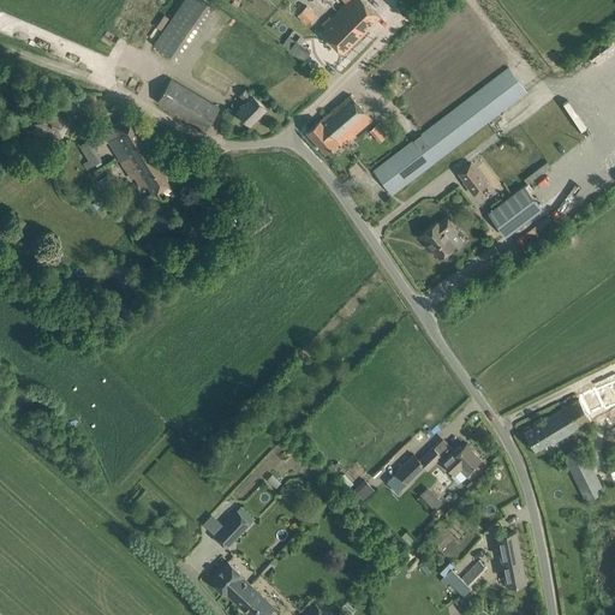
[(215,7),(204,0),(183,0),(153,43),(178,60),(215,7)]
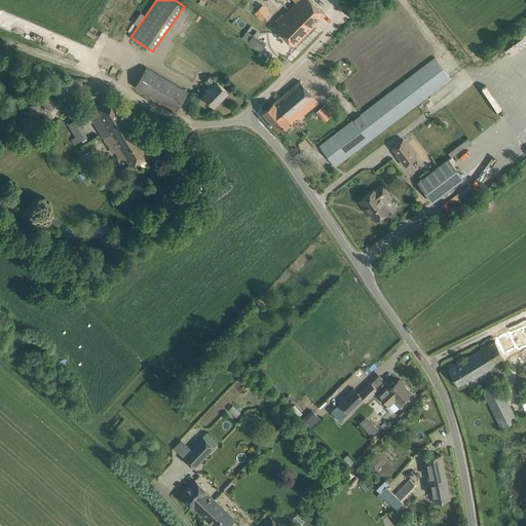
[(294,0),(296,2),(289,10),(299,20),(302,16),(312,27),(325,13),(310,0),(294,0)]
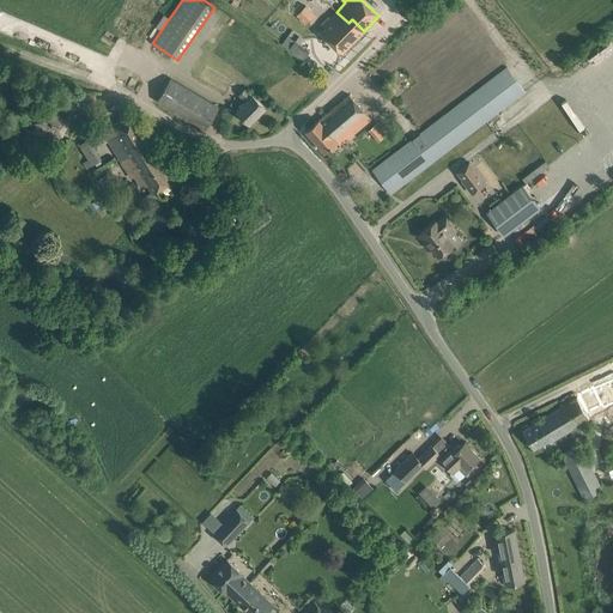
[(307,2),(297,12),(307,22),(316,12),(307,2)]
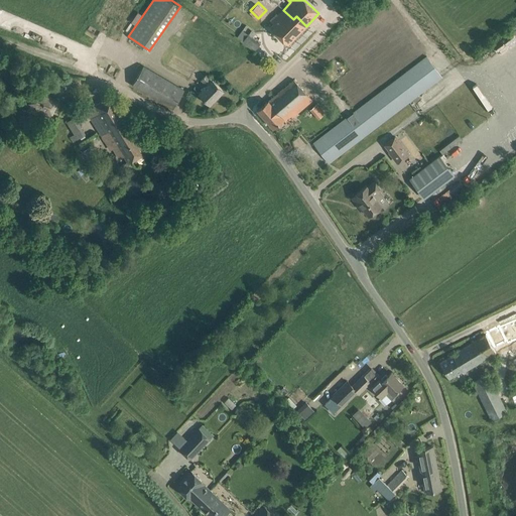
[(283,10),(277,16),(276,14),(270,20),(273,24),(270,27),(287,44),(306,26),(296,16),(293,19),(283,10)]
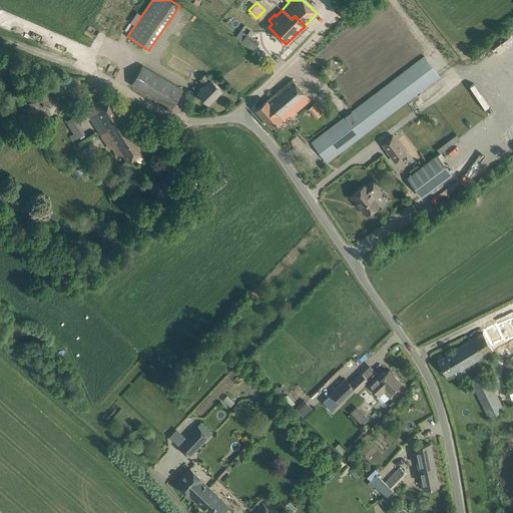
[(247,34),(241,41),(253,50),(260,43),(247,34)]
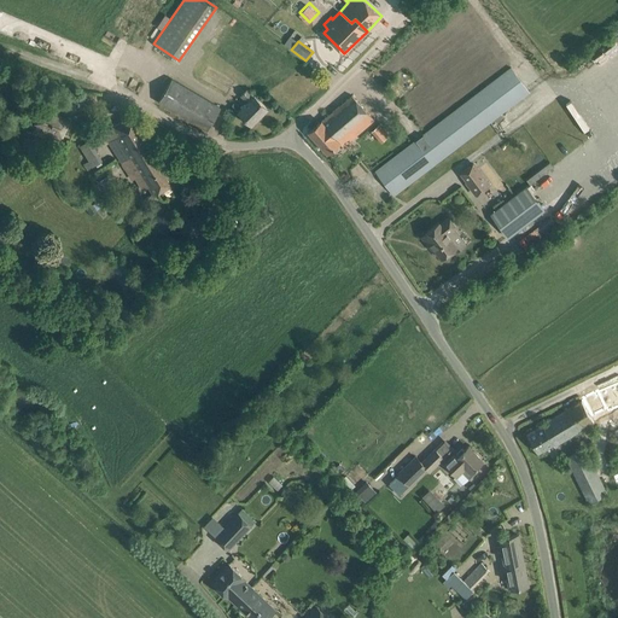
[(511,66),(385,164),(375,172),(394,196),(530,91),(511,66)]
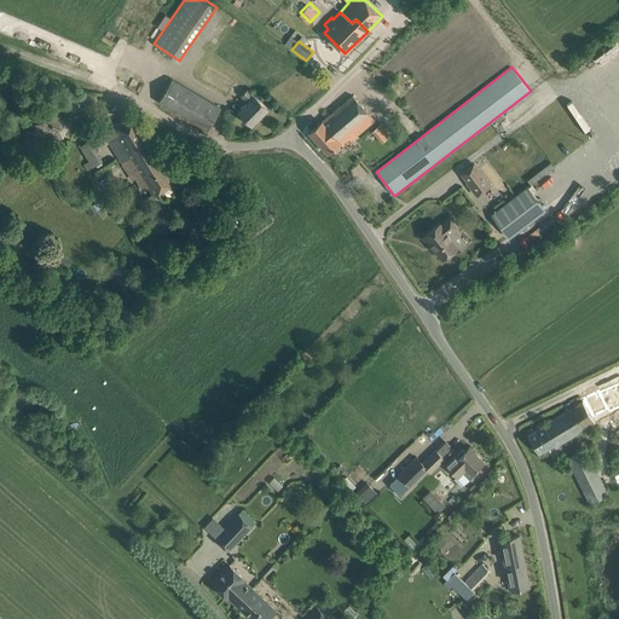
[(158,102),(207,129),(220,108),(172,79),(158,102)]
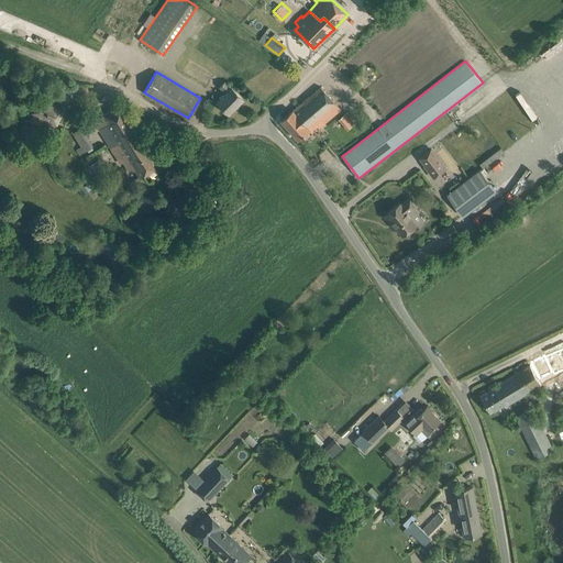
[(218,102),(229,113),(243,98),(232,87),(231,88),(225,81),(220,87),(227,94),(218,102)]
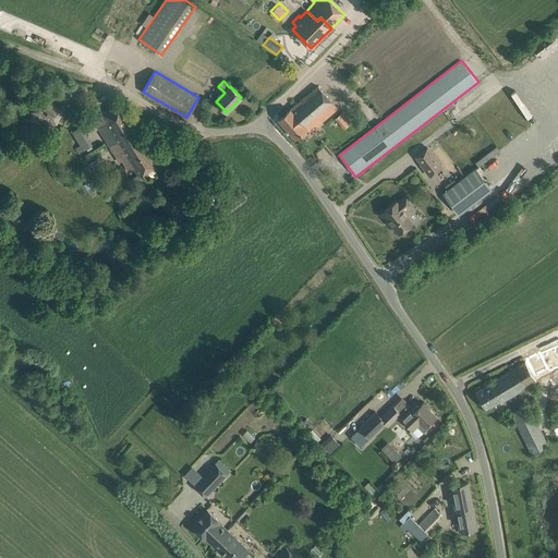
[(318,86),(299,102),(318,124),(338,108),(318,86)]
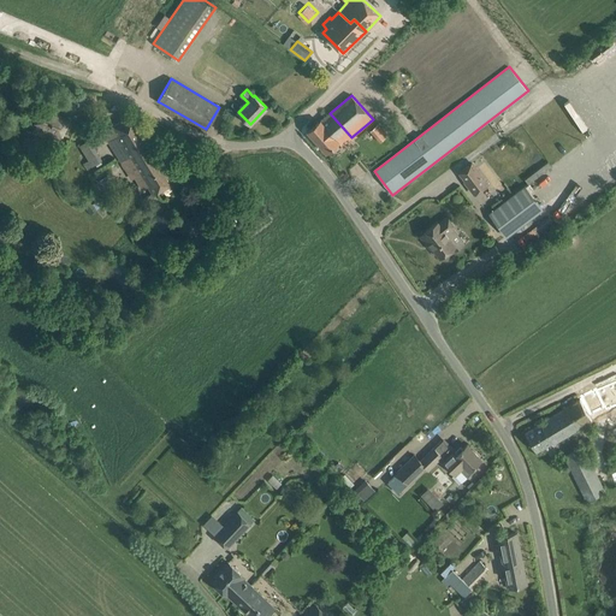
[(71,122),(42,107),(34,123),(52,132),(51,135),(60,140),(61,136),(64,137),(71,122)]
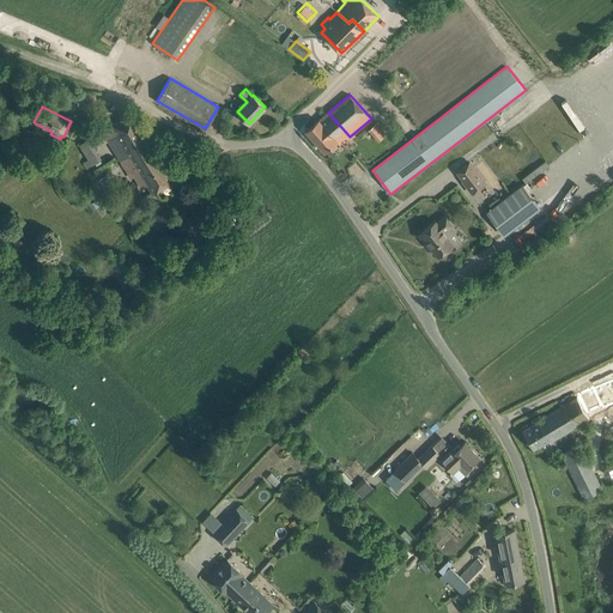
[(103,131),(109,141),(131,177),(140,173),(152,193),(175,178),(133,113),(103,131)]
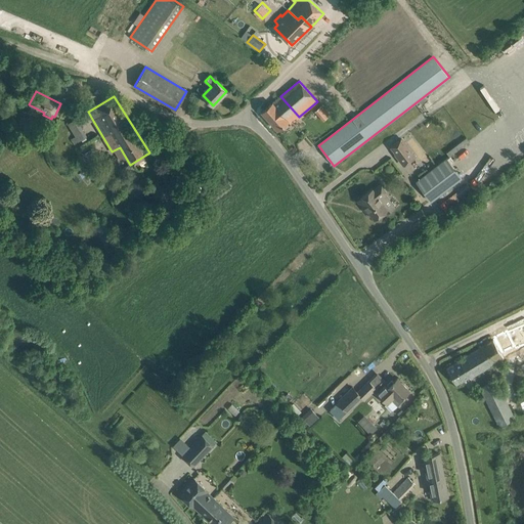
[(299,117),(280,96),(262,112),(277,129),(288,120),(291,124),(299,117)]
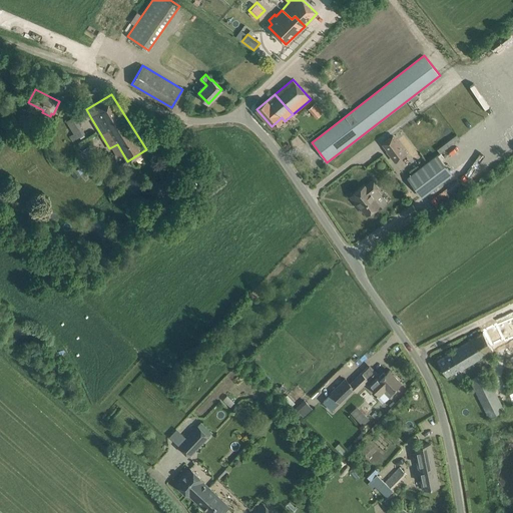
[(309,109),(317,118),(323,112),(314,103),(309,109)]
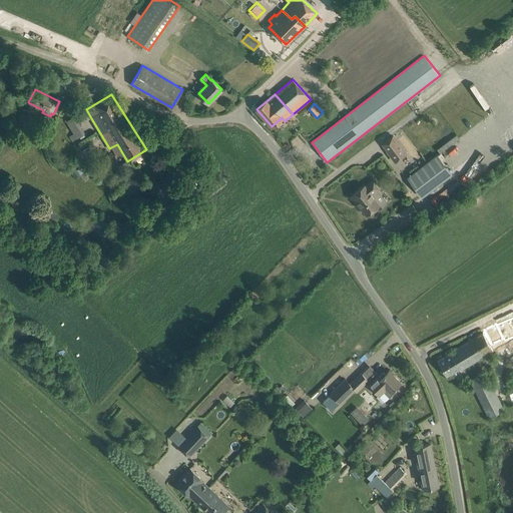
[(85,134),(80,124),(75,116),(66,121),(74,133),(69,136),(72,142),(85,134)]
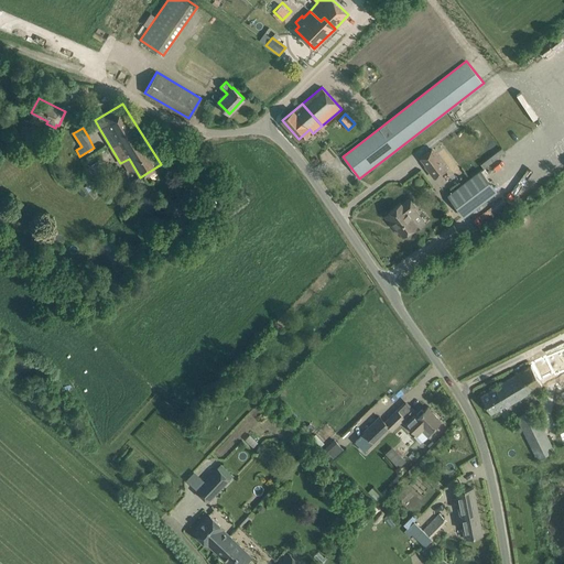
[(483,167),(505,152),(501,148),(479,162),(483,167)]
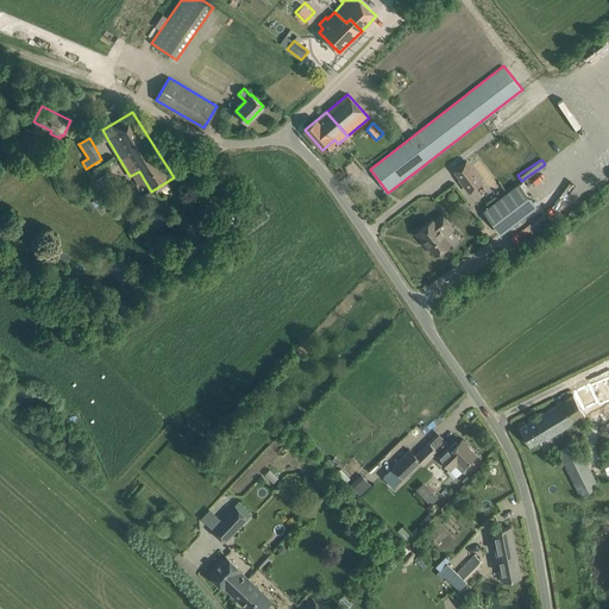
[(482,182),(466,162),(456,170),(462,177),(459,179),(470,192),(482,182)]
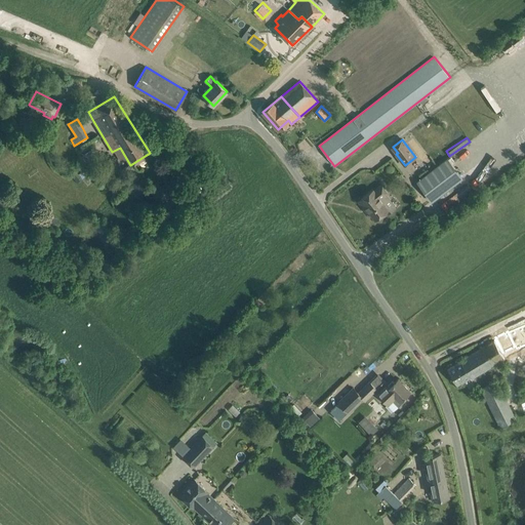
[(416,182),(433,202),(463,178),(447,158),(430,171),(428,169),(419,175),(421,177),(416,182)]
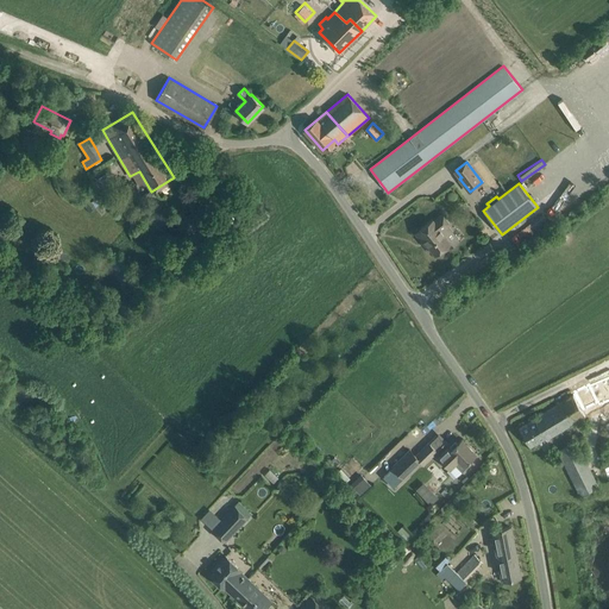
[(432,220),(415,233),(422,240),(424,239),(435,255),(447,245),(450,249),(460,242),(449,224),(443,215),(433,223),(432,220)]
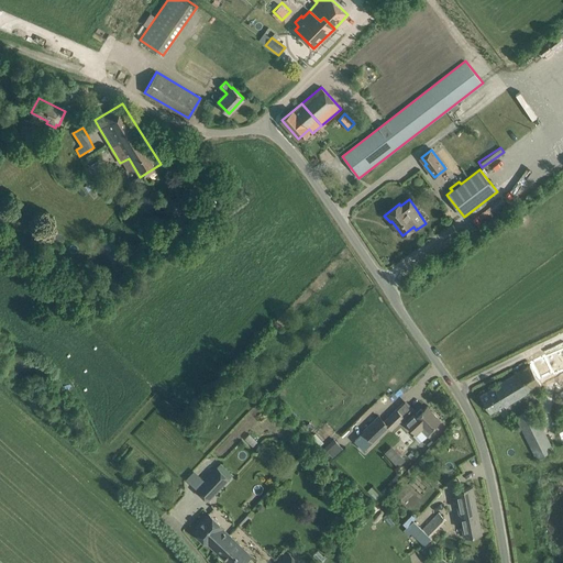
[(532,364),(540,381),(553,373),(554,375),(562,370),(562,346),(545,356),(532,364)]
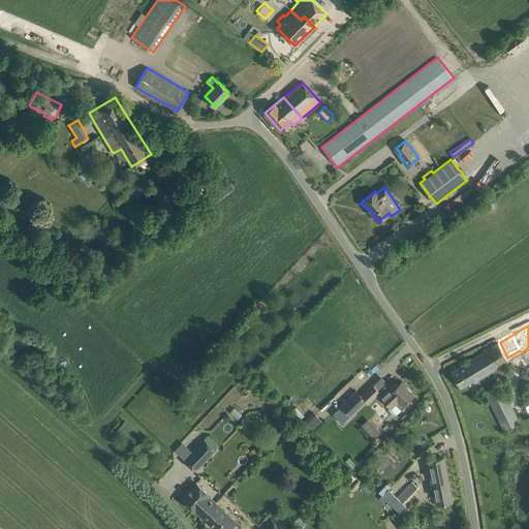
[(498,343),(460,365),(452,370),(461,387),(474,379),(475,381),(508,362),(498,343)]
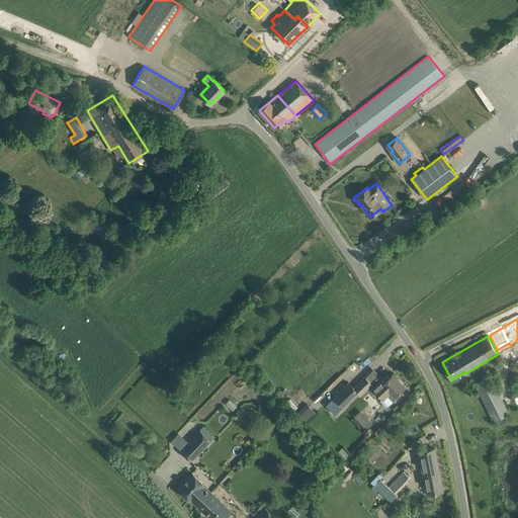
[(380,381),(372,389),(382,399),(391,392),(395,396),(404,385),(393,373),(389,377),(386,376),(382,380),(384,382),(382,383),(380,381)]
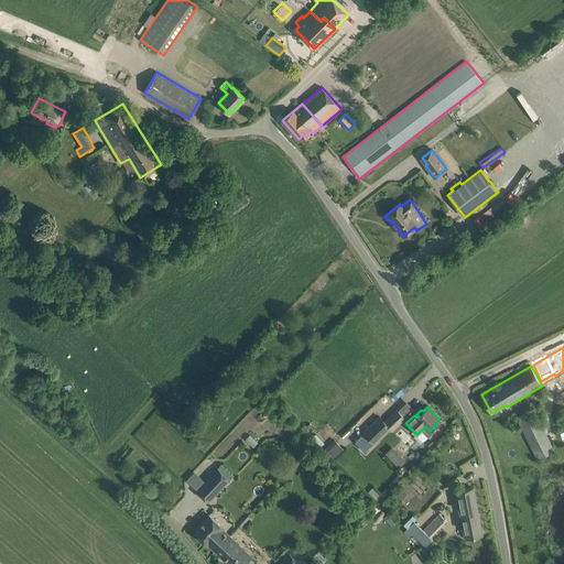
[(533,408),(527,412),(517,416),(537,458),(554,449),(533,408)]
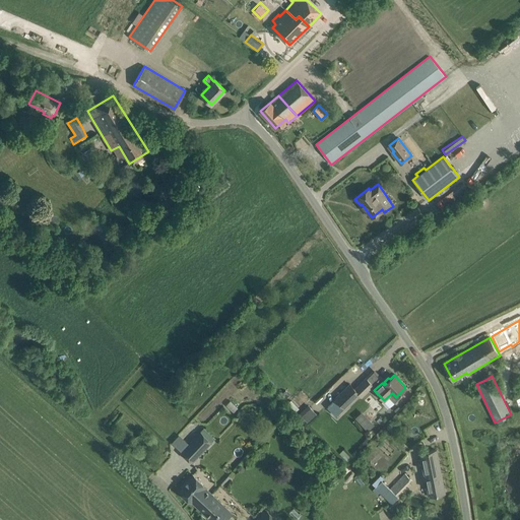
[(335,399),(337,400),(326,410),(333,418),(344,407),(345,408),(360,394),(362,396),(373,385),(367,378),(354,389),(350,384),(335,399)]
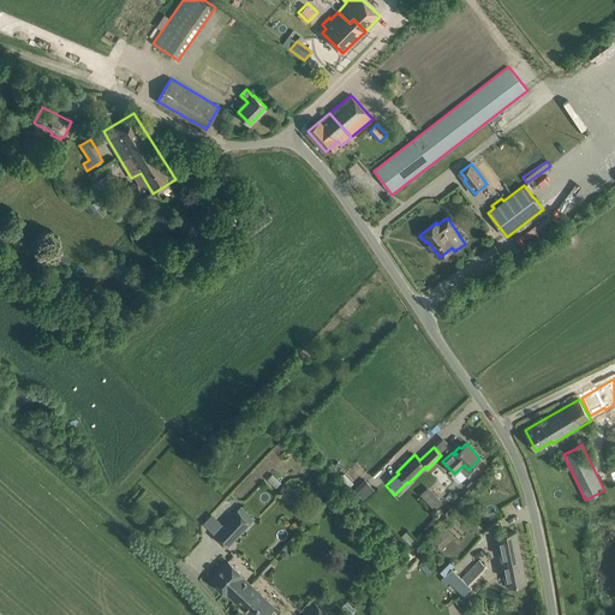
[(364,500),(374,488),(365,481),(354,491),(364,500)]
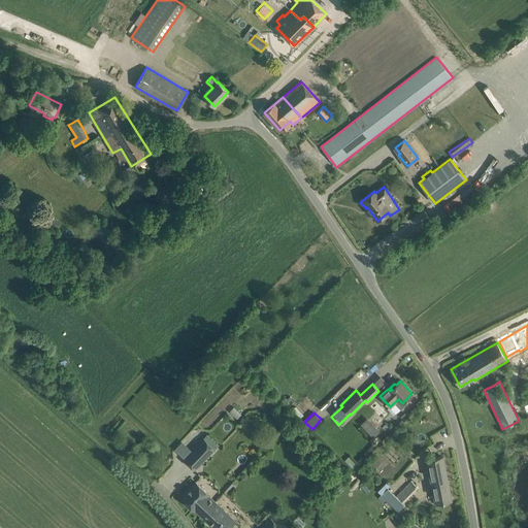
[(366,417),(360,424),(372,436),(378,430),(366,417)]
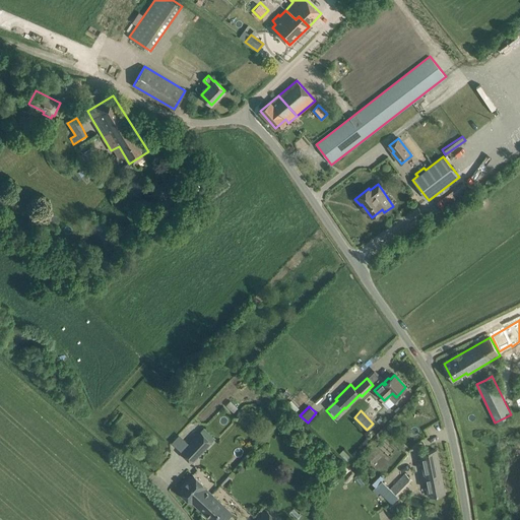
[(438,420),(425,427),(429,436),(442,430),(438,420)]
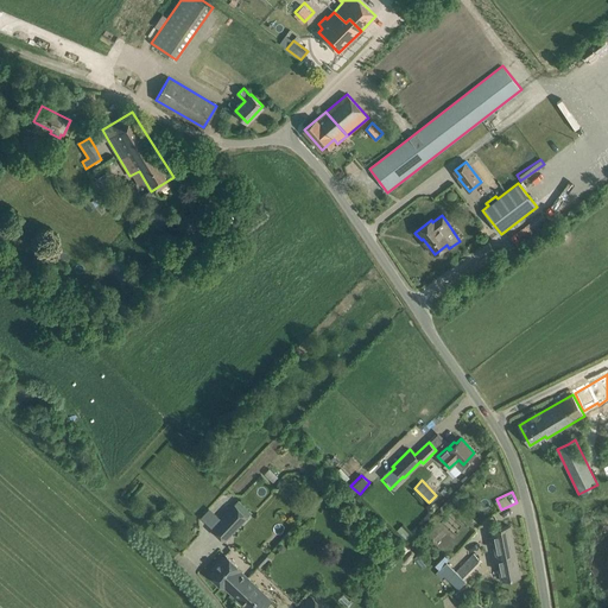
[(235,505),(211,529),(223,540),(247,517),(235,505)]
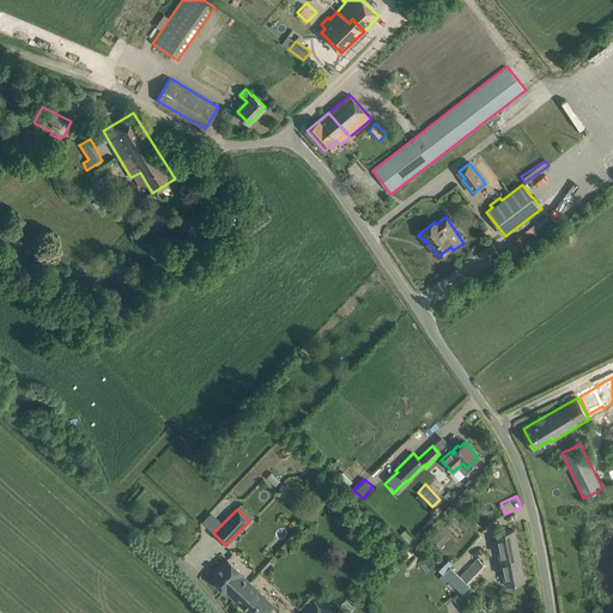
[(495,534),(505,584),(525,581),(515,530),(495,534)]
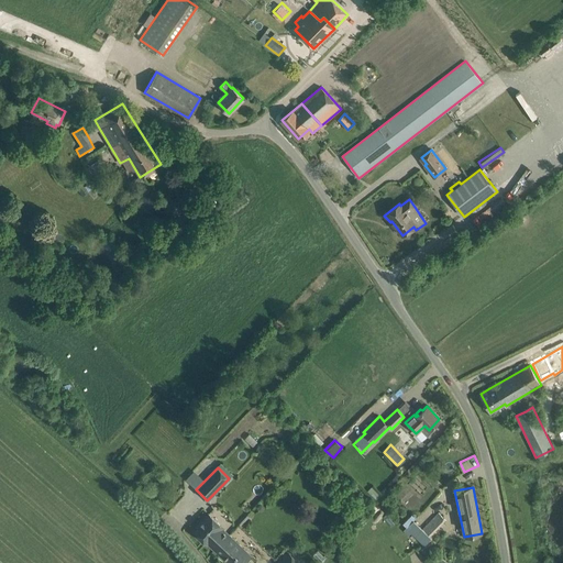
[(439,512),(422,529),(414,520),(404,530),(409,534),(411,532),(423,545),(431,538),(430,537),(446,520),(439,512)]
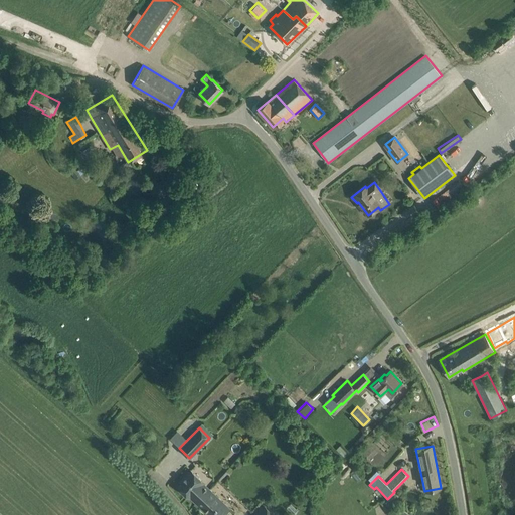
[(190,496),(197,503),(209,490),(203,483),(204,482),(191,470),(176,485),(189,497),(190,496)]
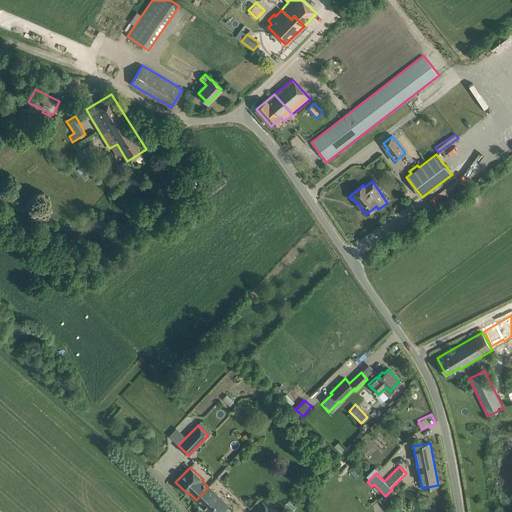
[(208,487),(196,500),(208,511),(221,511),(228,505),(208,487)]
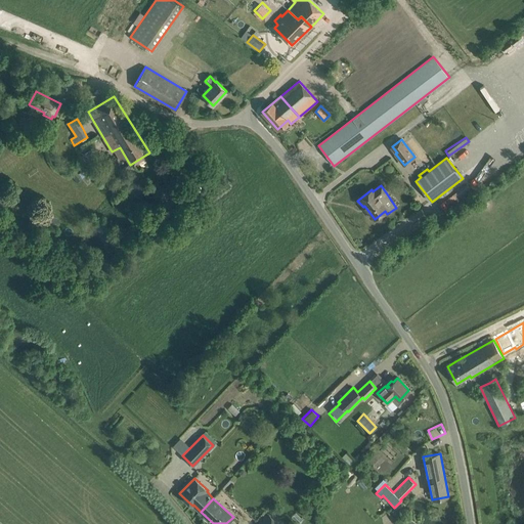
[(278,523),(268,514),(257,523),(278,523)]
